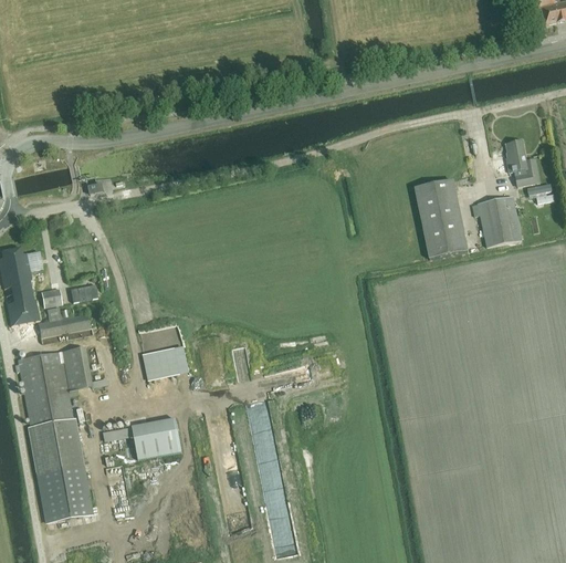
[(532,0),(534,9),(542,7),(545,23),(565,19),(565,1),(559,2),(559,0),(532,0)]
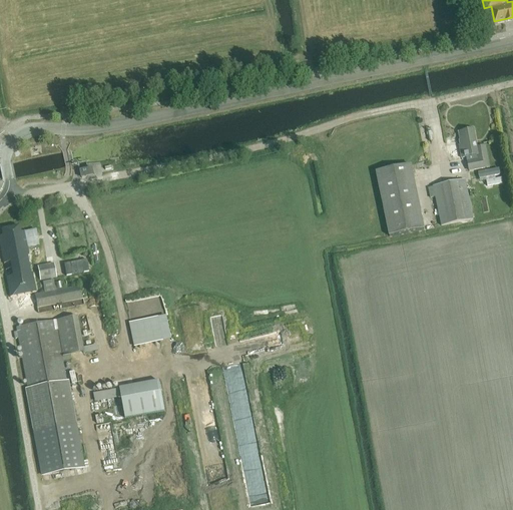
[(469,168),(489,164),(485,143),(476,145),(472,127),(459,129),(461,137),(462,142),(459,143),(461,155),(466,154),(469,168)]
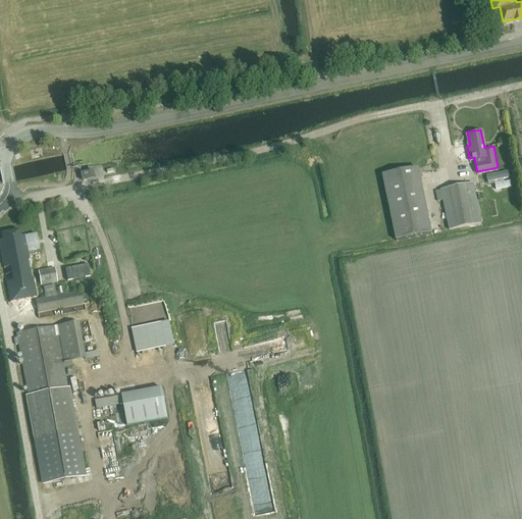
[(432,230),(418,164),(381,172),(396,238),(432,230)]
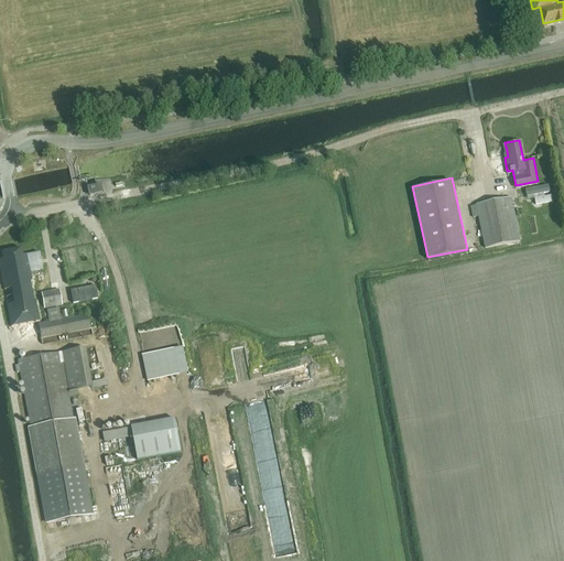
[(101,183),(88,185),(89,193),(102,191),(101,183)]
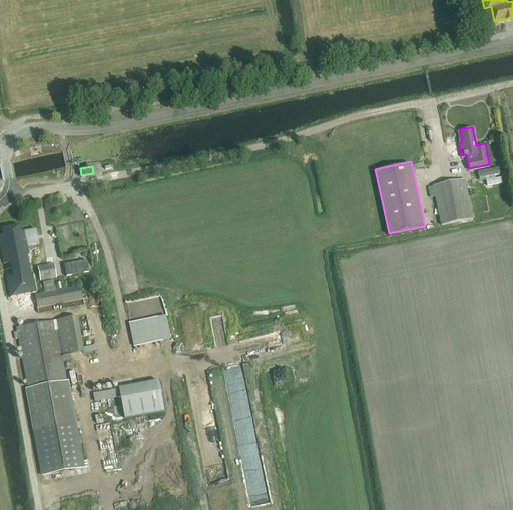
[(435,194),(441,223),(474,216),(465,176),(428,185),(430,195),(435,194)]
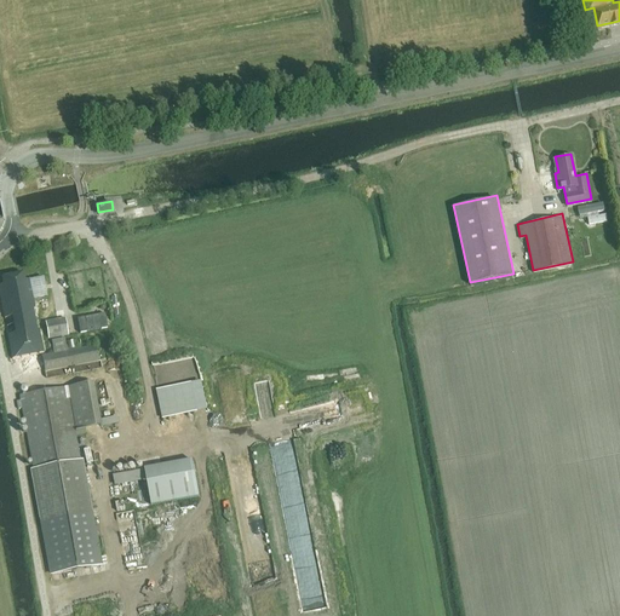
[(0,289),(12,355),(44,349),(32,288),(29,277),(24,278),(23,270),(1,275),(3,282),(0,282),(0,289)]
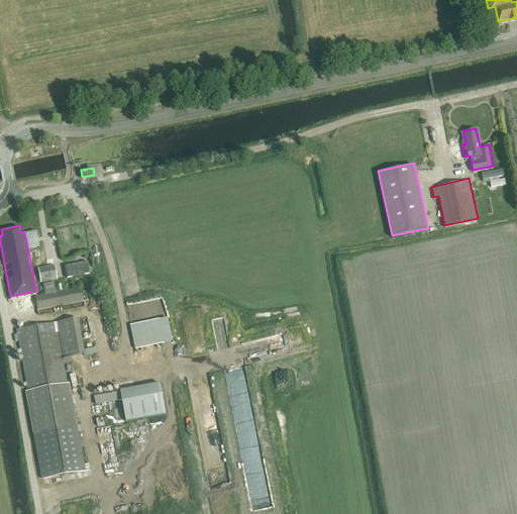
[(87,259),(64,264),(67,276),(89,272),(87,259)]
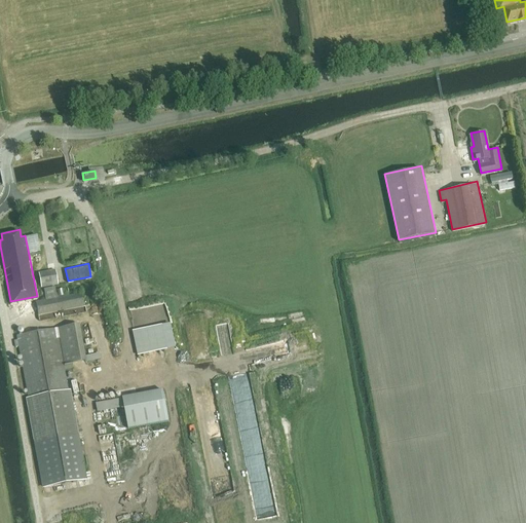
[(38,270),(41,286),(58,283),(55,267),(38,270)]
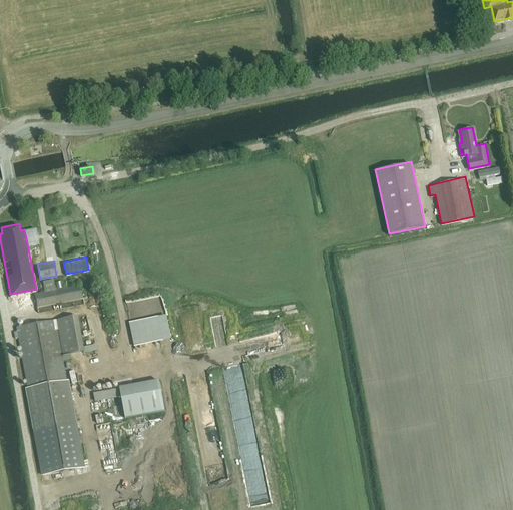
[(37,305),(82,297),(78,277),(65,279),(66,285),(55,287),(53,278),(42,281),(44,290),(34,292),(37,305)]
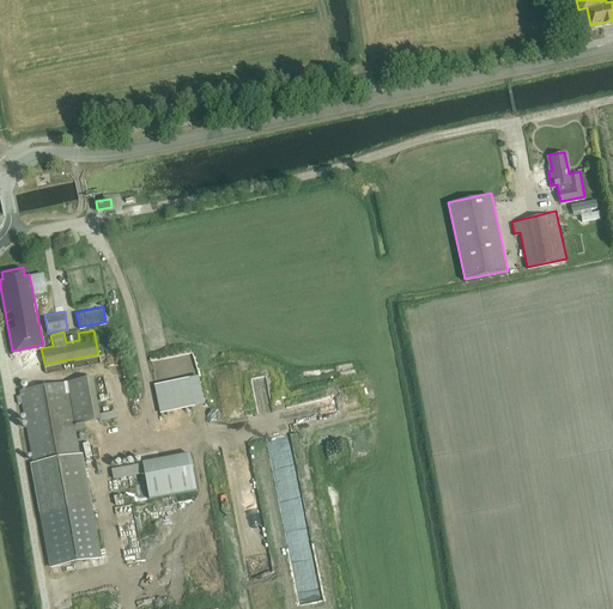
[(92,375),(66,379),(74,424),(99,419),(92,375)]
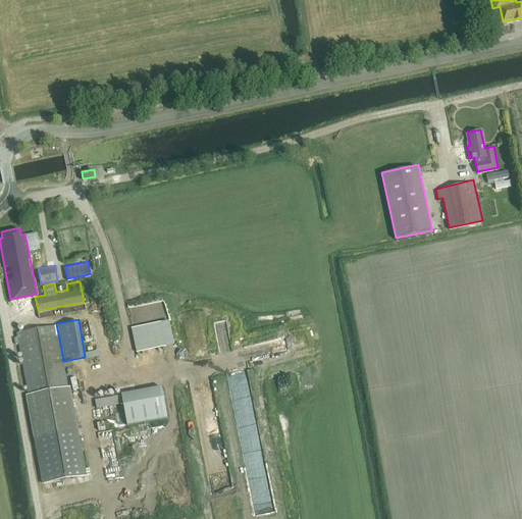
[(159,320),(152,322),(157,347),(164,345),(159,320)]
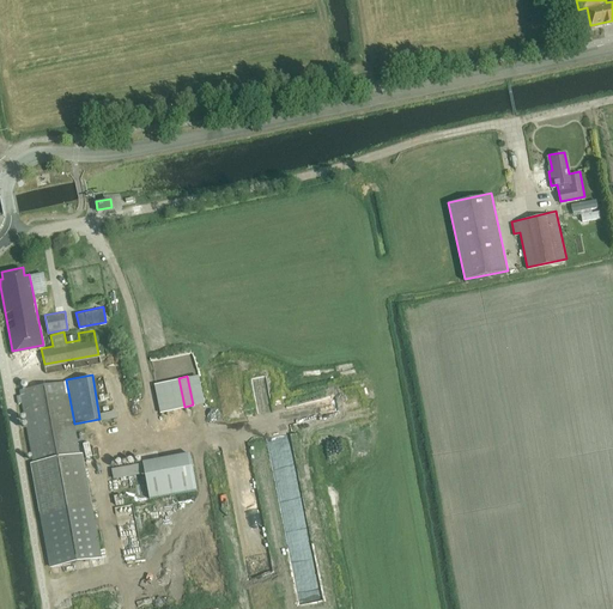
[(65,379),(19,388),(32,461),(30,462),(49,566),(101,555),(82,452),(79,452),(74,424),(65,379)]
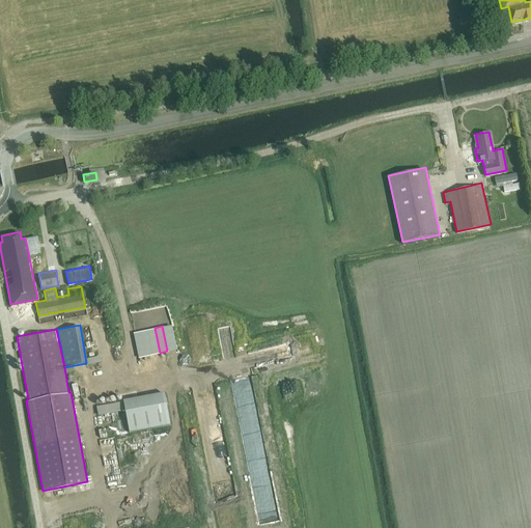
[(134,332),(139,357),(146,356),(141,330),(134,332)]
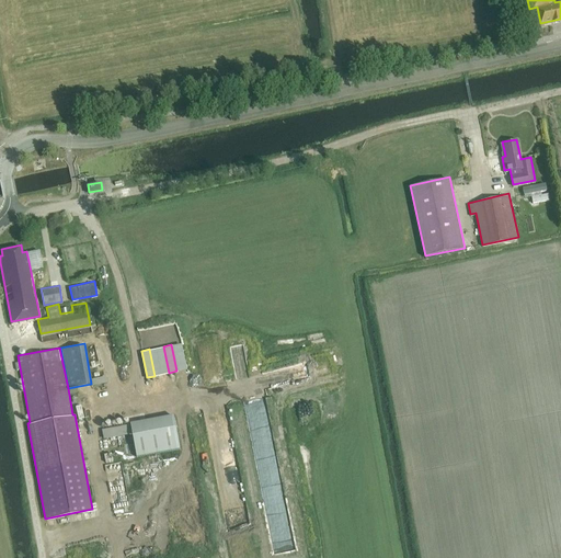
[(174,413),(130,421),(137,455),(180,447),(174,413)]
